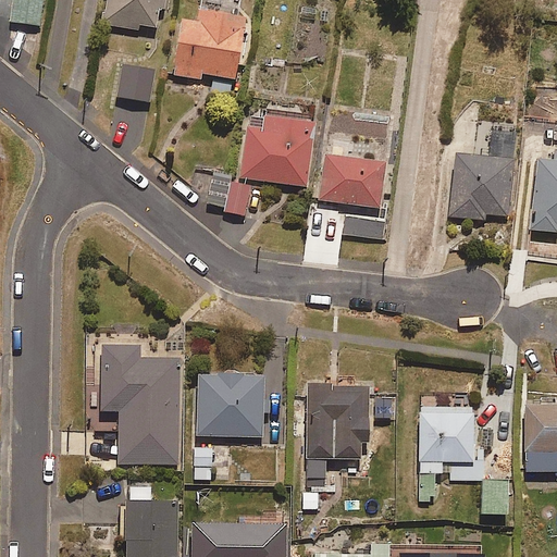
[(41,25),(45,0),(13,0),(11,21),(41,25)]
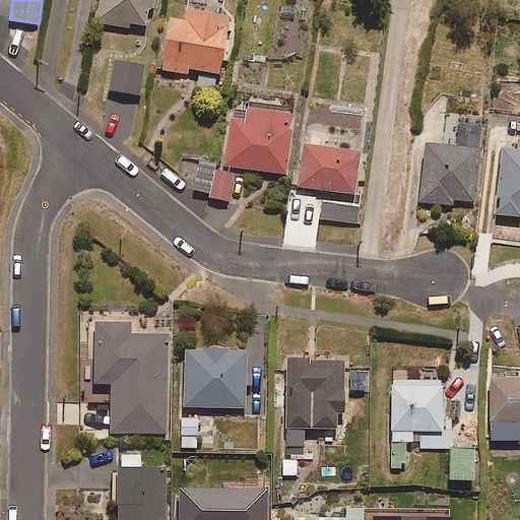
[(150,9),(151,0),(98,0),(94,23),(143,31),(147,8),(150,9)]
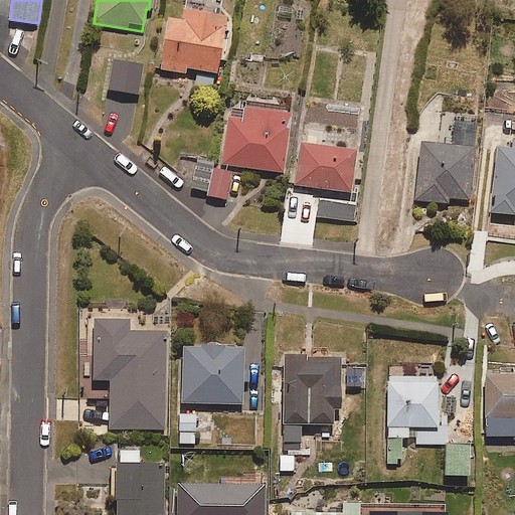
[(216,17),(218,0),(189,0),(188,11),(181,10),(179,21),(164,19),(157,69),(214,77),(223,18),(216,17)]
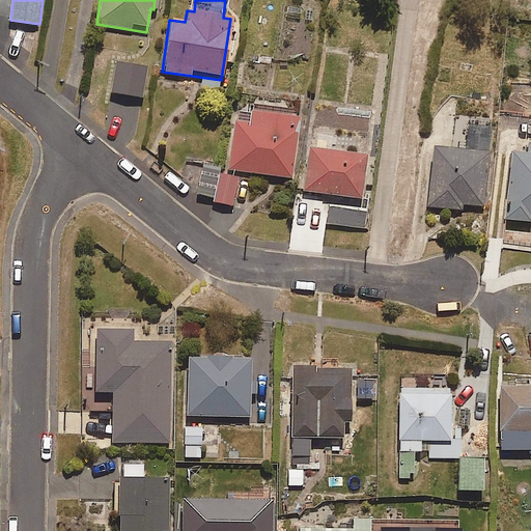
[(141,99),(146,67),(113,62),(108,93),(141,99)]
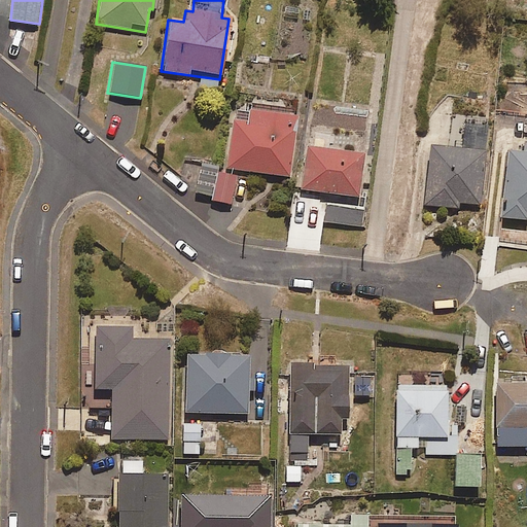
[(287,177),(294,116),(231,110),(224,170),(287,177)]
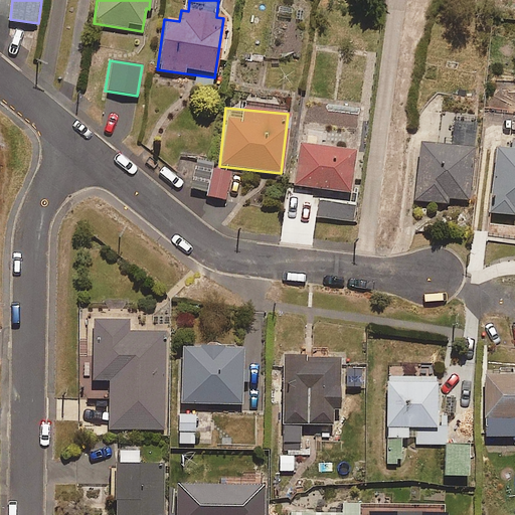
[(514,115),(497,113),(487,212),(514,215),(514,115)]
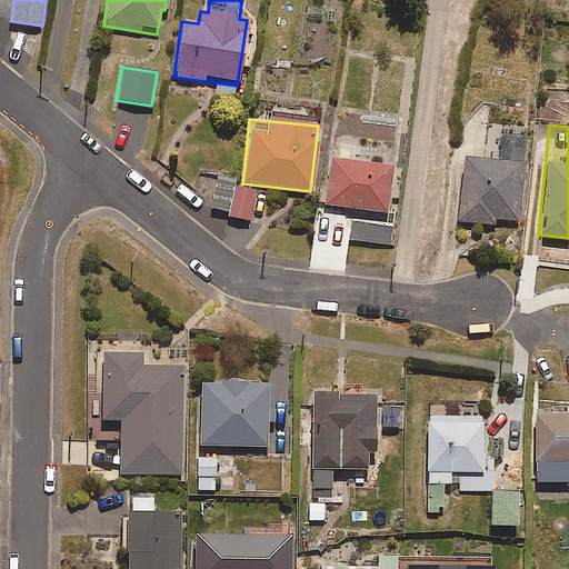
[(517,221),(521,148),(485,146),(483,160),(461,159),(458,222),(493,225),(493,220),(517,221)]
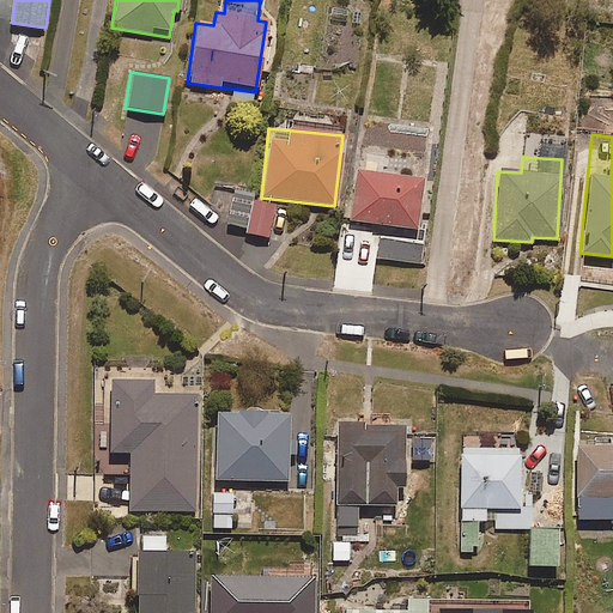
[(416,230),(422,181),(354,173),(347,220),(416,230)]
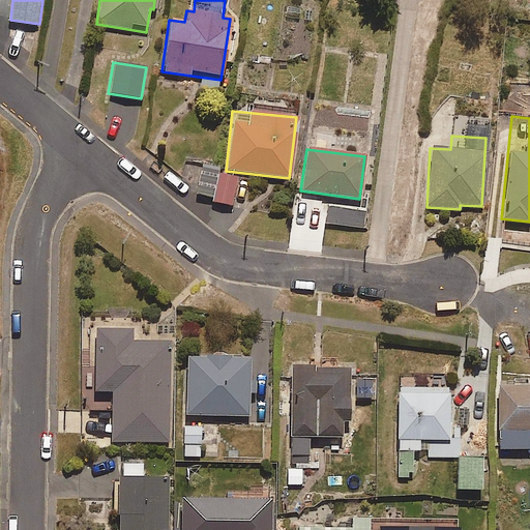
[(196,189),(201,167),(183,163),(178,185),(196,189)]
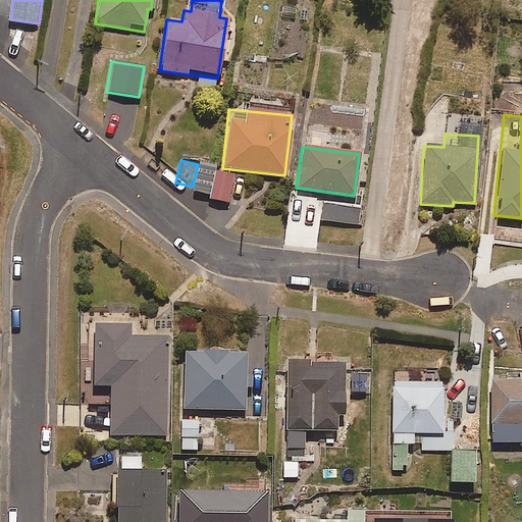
[(227,203),(232,175),(214,172),(209,199),(227,203)]
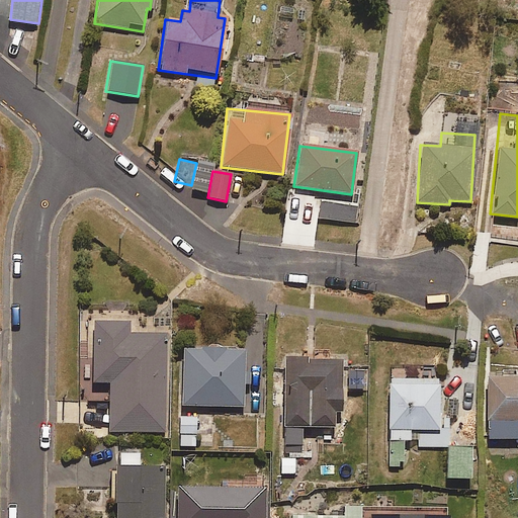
[(319,217),(320,194),(301,192),(299,214),(319,217)]
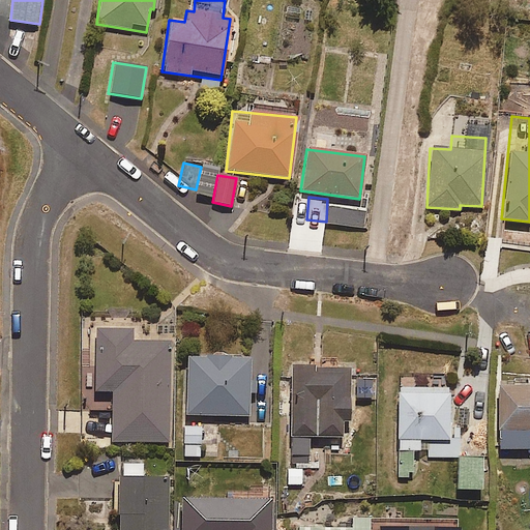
[(133,341),(134,329),(98,328),(97,392),(115,392),(114,441),(170,442),(172,342),(133,341)]
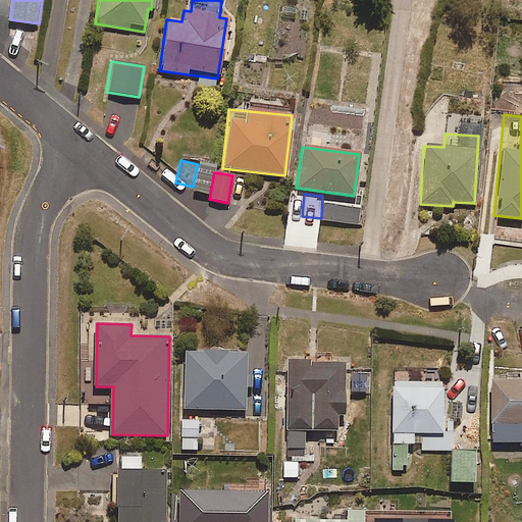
[(248,410),(249,351),(186,350),(185,409),(248,410)]
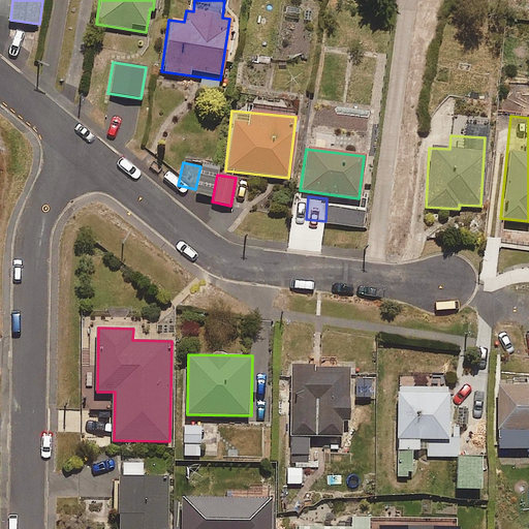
[(350,419),(351,367),(293,366),(291,464),(317,465),(318,448),(309,448),(309,435),(343,436),(343,419),(350,419)]
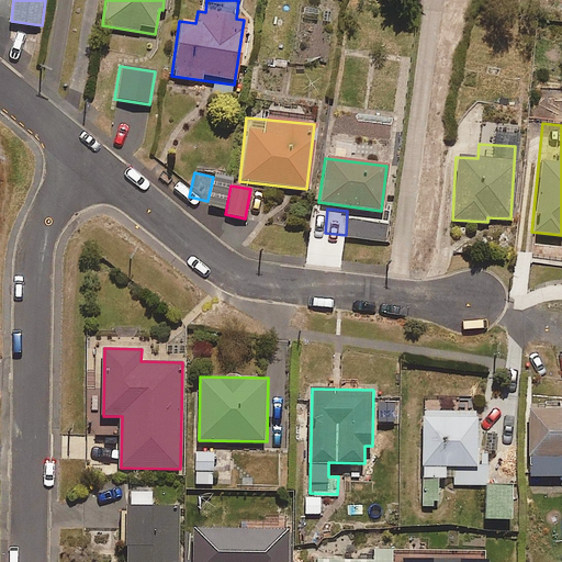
[(561,474),(561,408),(530,408),(530,475),(561,474)]
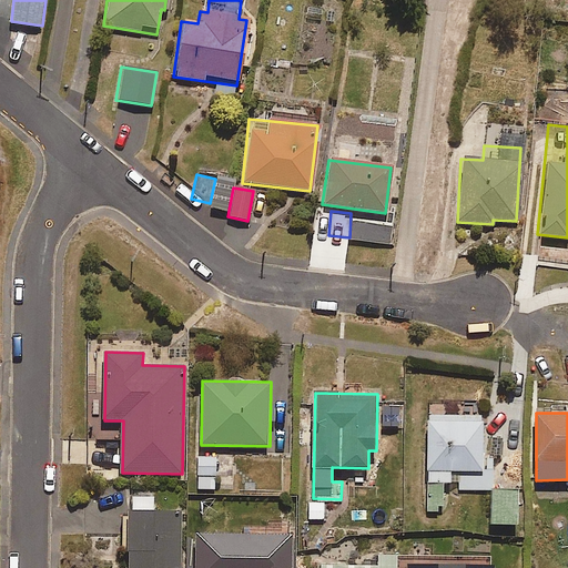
[(484,458),(484,416),(428,415),(427,511),(443,511),(444,489),(493,490),(493,458),(484,458)]
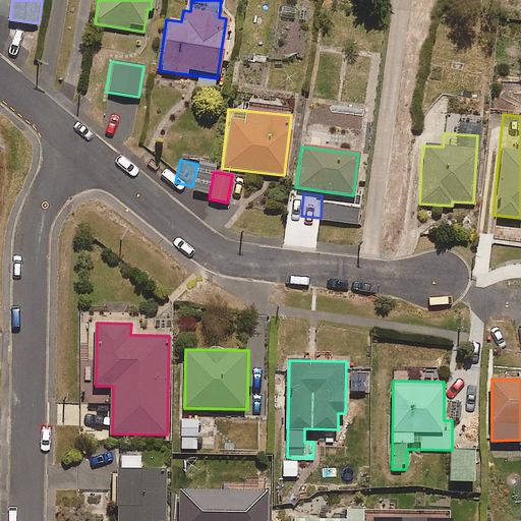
[(196,449),(198,420),(182,419),(180,448),(196,449)]
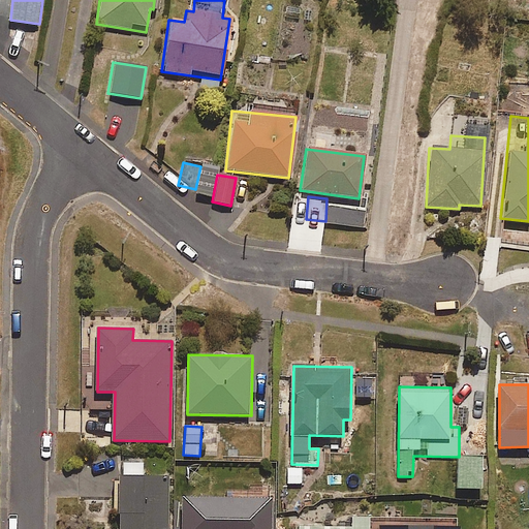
[(484,489),(485,457),(459,456),(458,488),(484,489)]
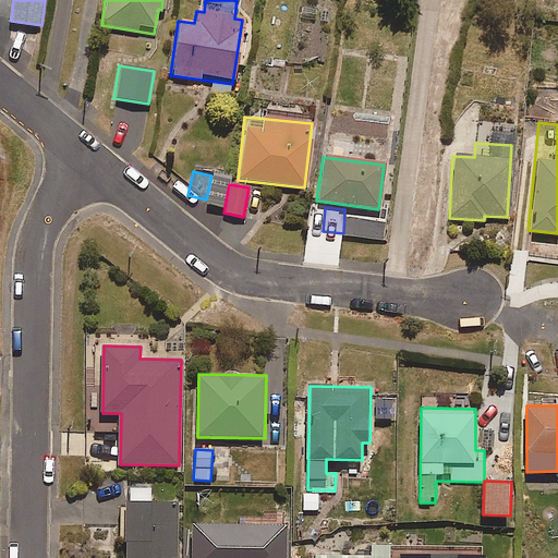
[(178,557),(179,502),(150,502),(150,488),(129,487),(126,557),(178,557)]
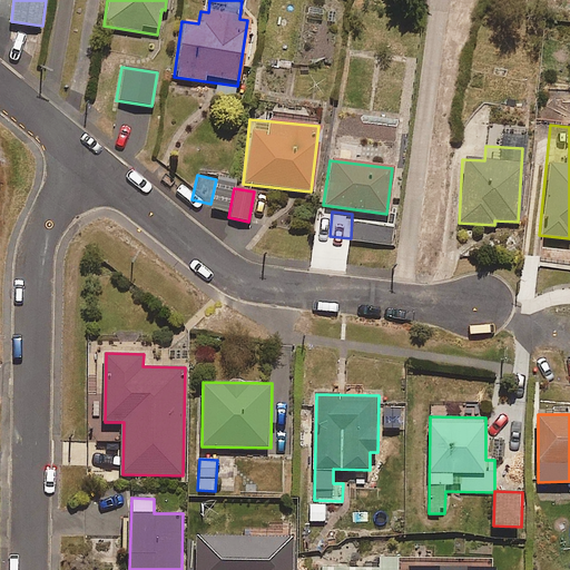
[(326,524),(326,503),(308,503),(307,524),(326,524)]
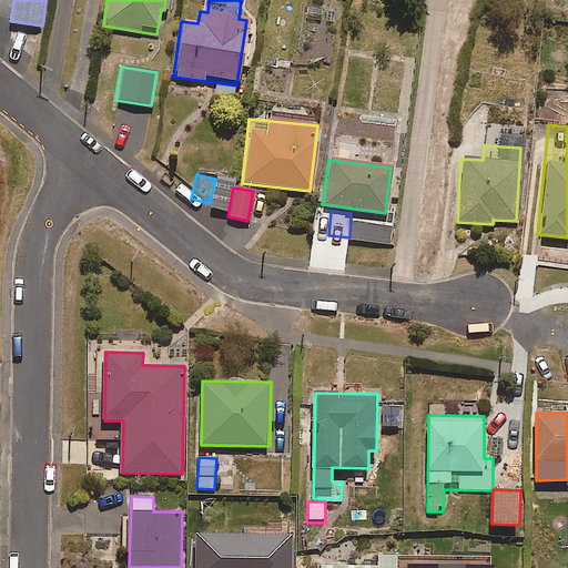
[(321,567),(398,567),(398,566),(398,554),(378,554),(378,563),(321,563),(321,567)]
